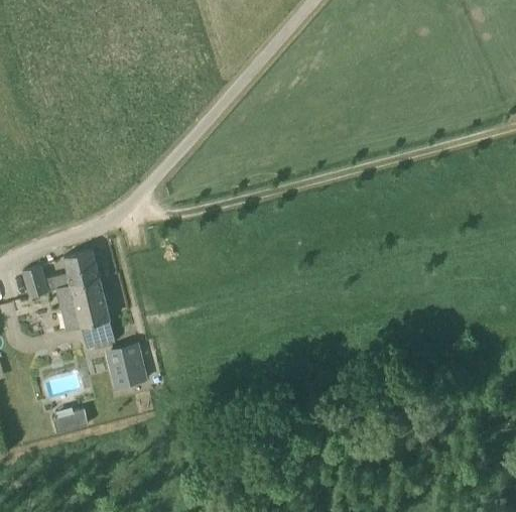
[(58,276),(61,288),(100,278),(93,252),(65,259),(68,273),(58,276)]
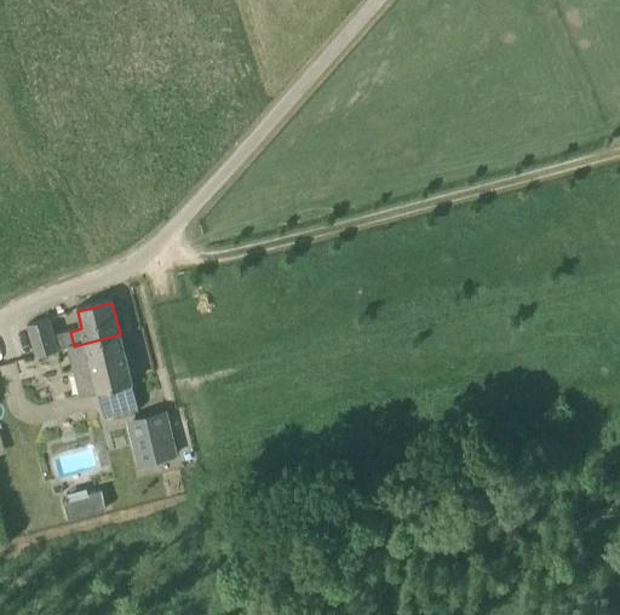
[(58,352),(50,325),(49,322),(28,329),(36,360),(58,352)]
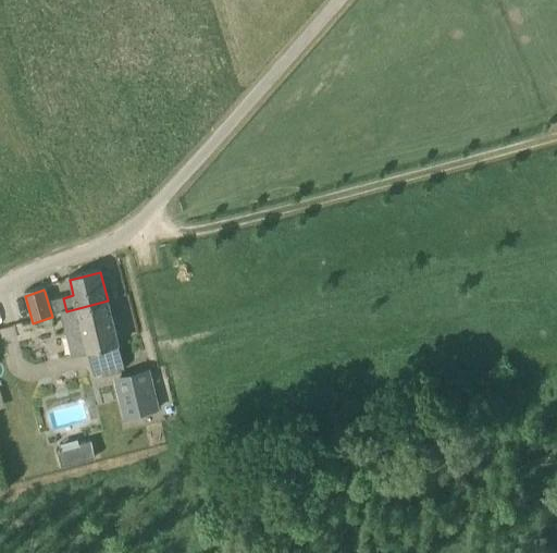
[(62,312),(69,341),(83,338),(94,378),(125,370),(108,300),(66,311),(62,312)]
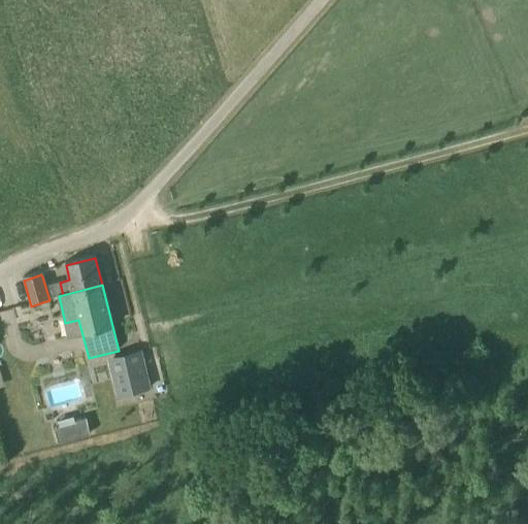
[(0,315),(0,330),(13,330),(13,315),(0,315)]
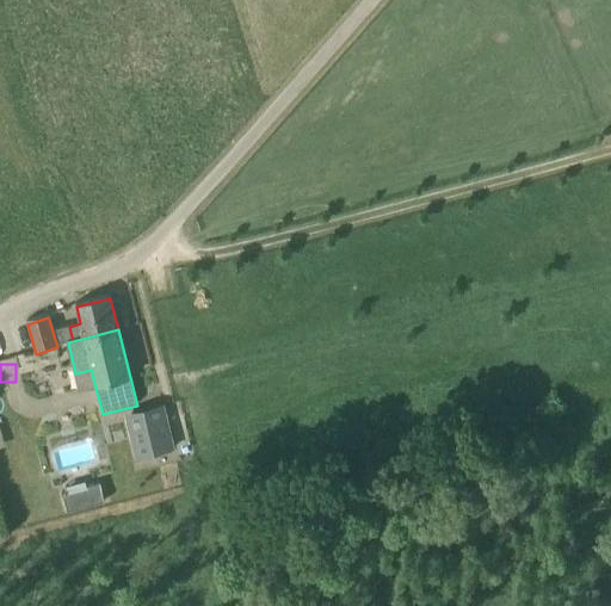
[(153,444),(173,439),(166,408),(125,418),(136,462),(155,457),(153,444)]
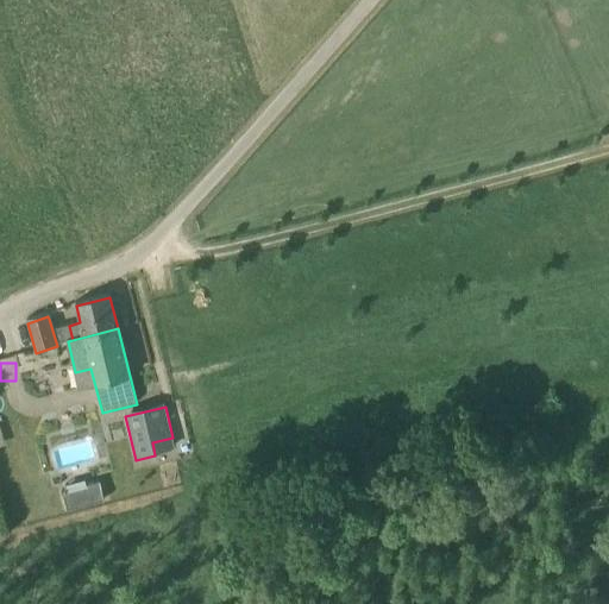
[(100,485),(86,489),(90,507),(105,503),(100,485)]
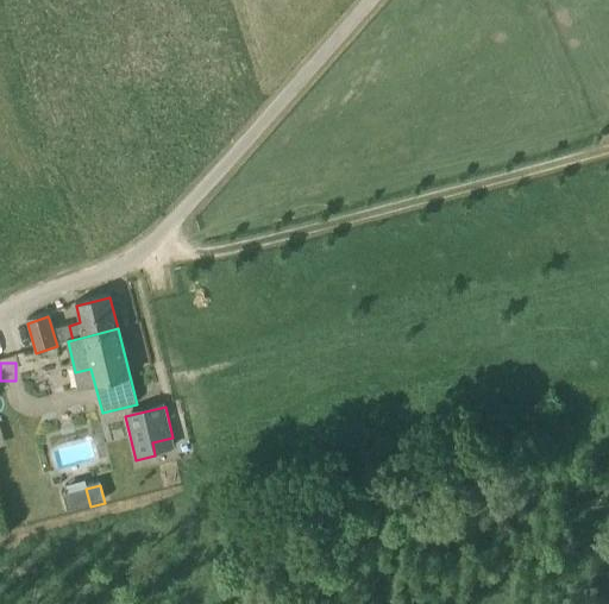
All buildings are outlined.
